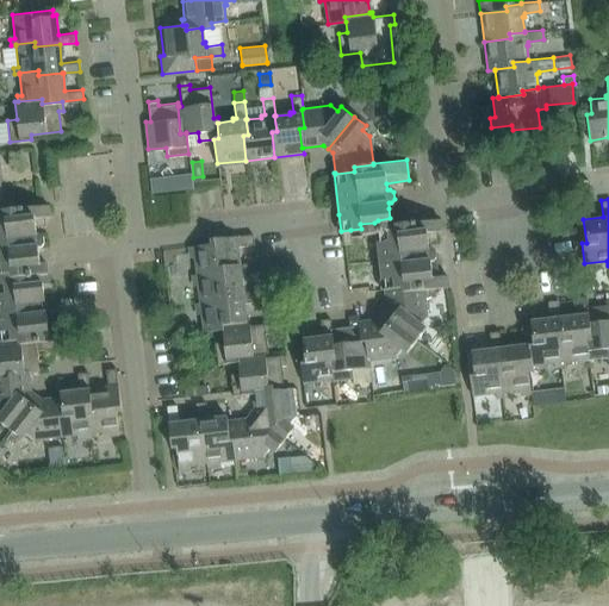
[(0,272),(12,270),(12,275),(47,270),(45,261),(39,262),(38,254),(37,247),(41,245),(43,242),(43,235),(39,232),(36,232),(35,225),(44,224),(44,216),(49,214),(48,204),(7,208),(7,210),(1,210),(1,214),(0,214),(0,272)]
